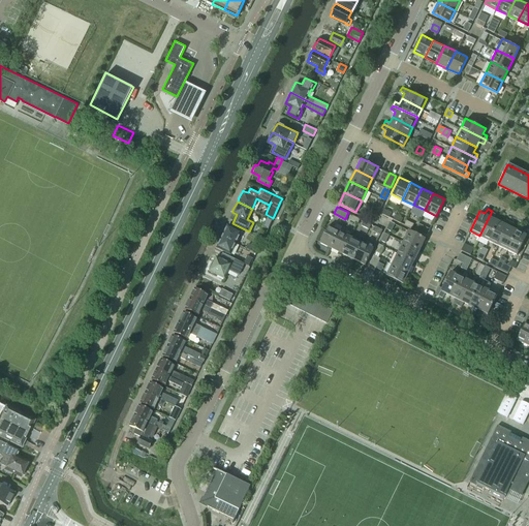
[(489,240),(498,220),(494,217),(495,213),(492,211),(479,236),(489,240)]
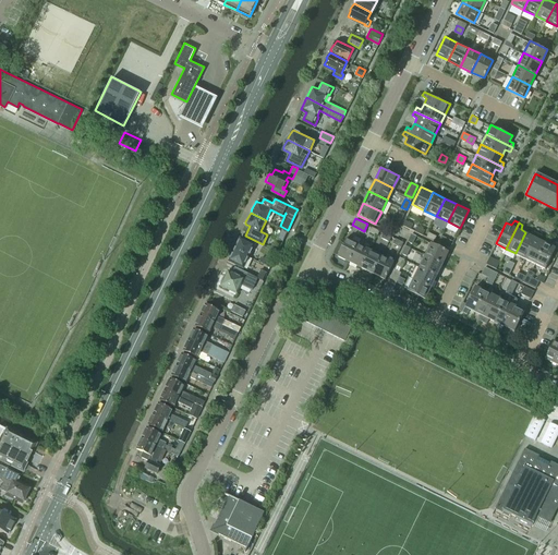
[(525,258),(538,232),(534,230),(531,234),(525,232),(516,253),(525,258)]
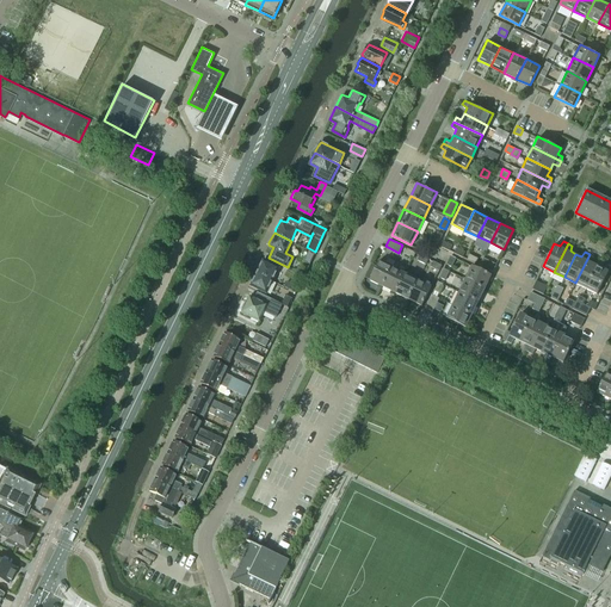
[(426,262),(429,258),(420,253),(417,259),(426,262)]
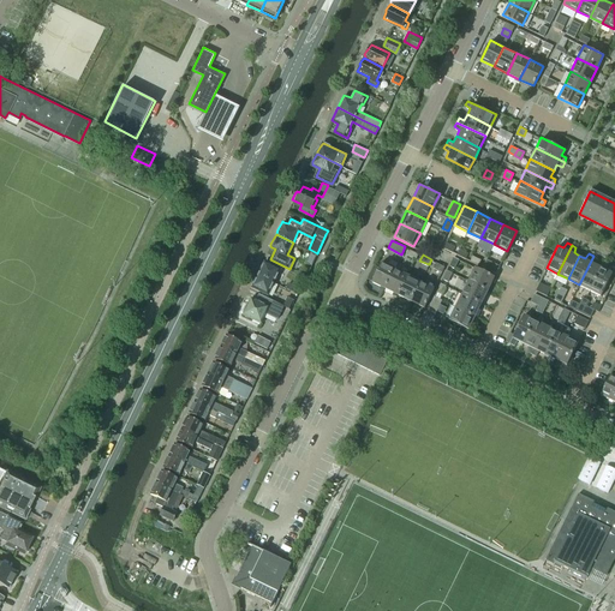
[(454,267),(459,258),(453,256),(449,264),(454,267)]
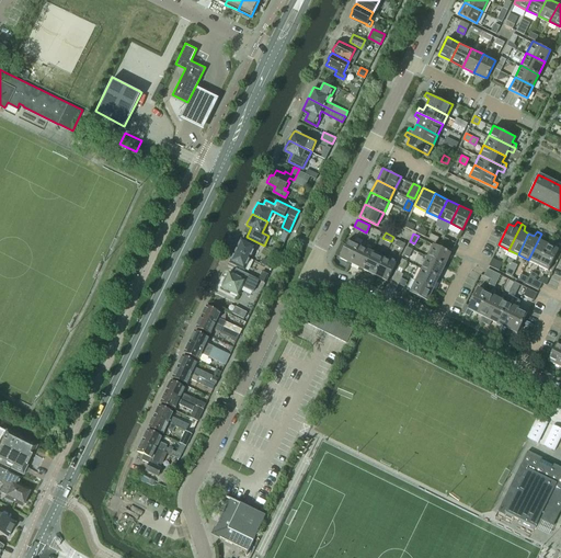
[(538,264),(548,243),(544,240),(545,236),(541,234),(528,260),(538,264)]
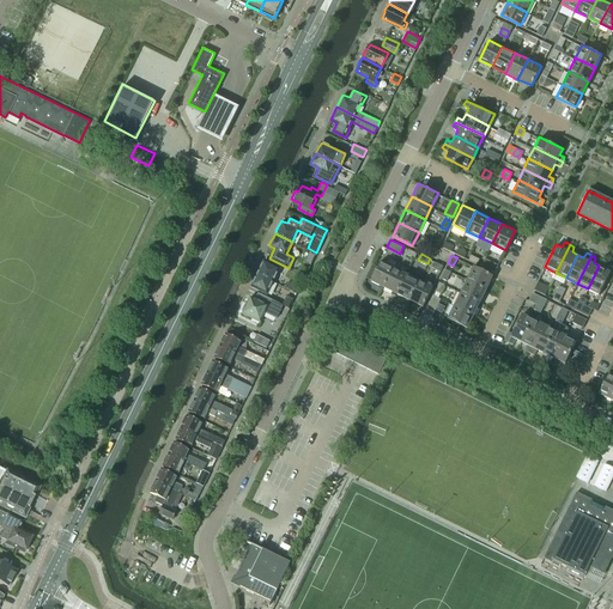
[(495,272),(497,266),(498,263),(485,257),(481,265),(495,272)]
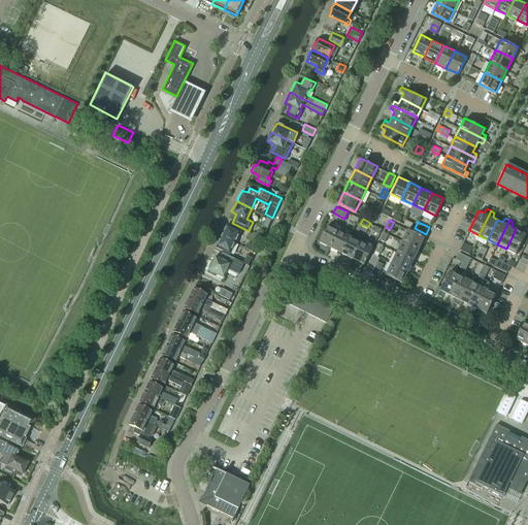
[(227,224),(226,223),(225,225),(222,230),(221,233),(235,241),(240,230),(227,224)]
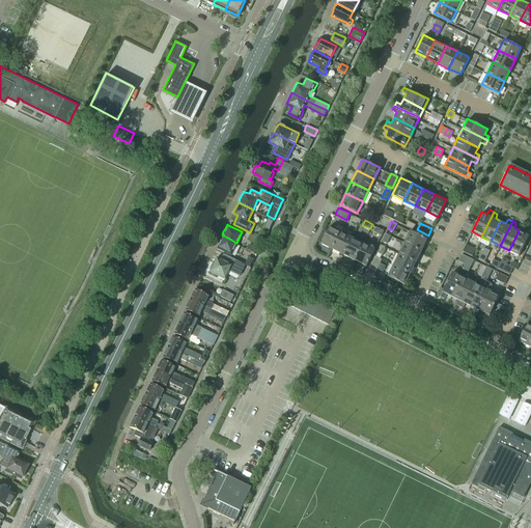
[(323,227),(316,240),(317,240),(322,242),(320,243),(332,248),(340,231),(329,226),(327,229),(323,228),(323,227)]
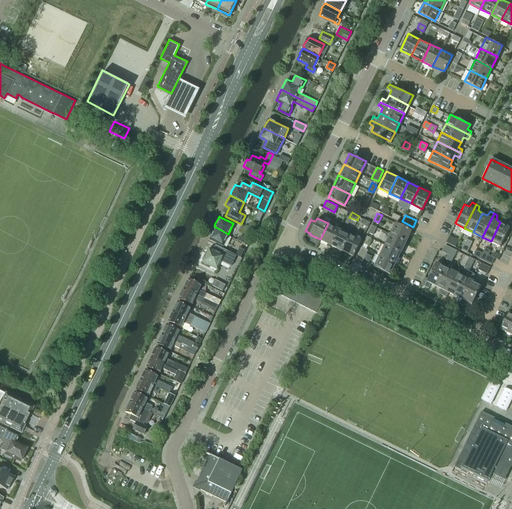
[(500,246),(511,222),(508,220),(505,224),(500,222),(491,241),(500,246)]
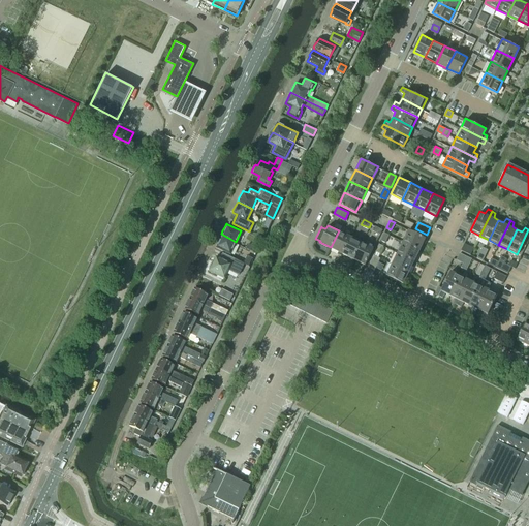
[(419,249),(424,241),(426,238),(408,228),(403,241),(419,249)]
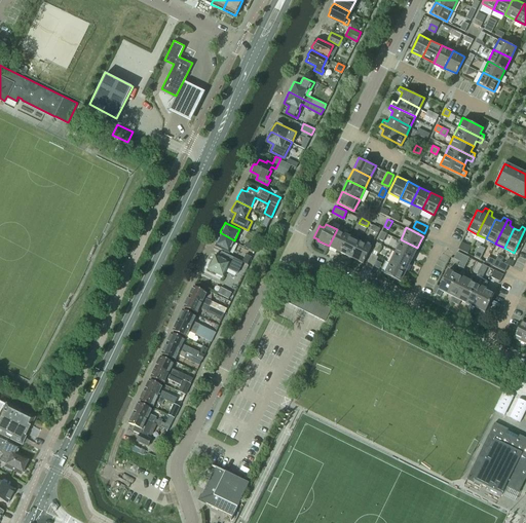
[(257,228),(254,233),(261,237),(264,232),(257,228)]
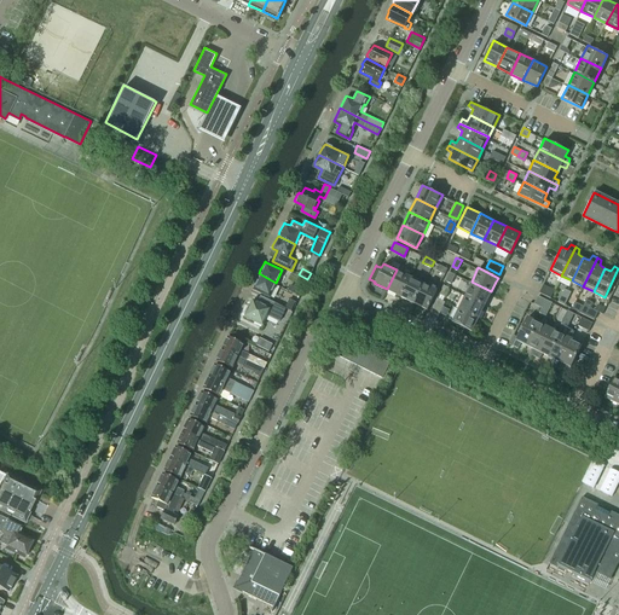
[(397,270),(387,289),(400,296),(410,276),(397,270)]
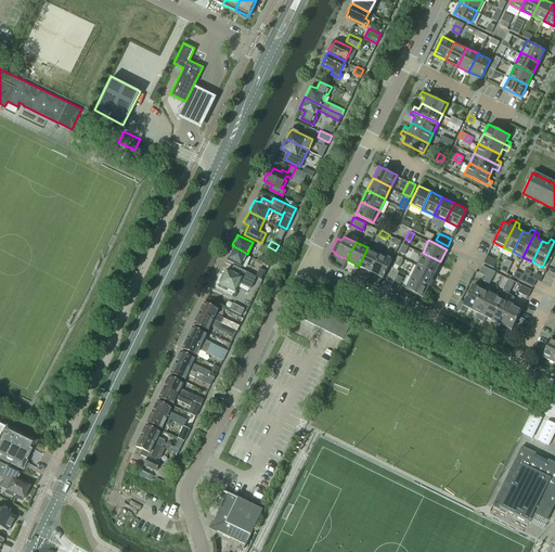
[(404,253),(409,245),(403,243),(399,251),(404,253)]
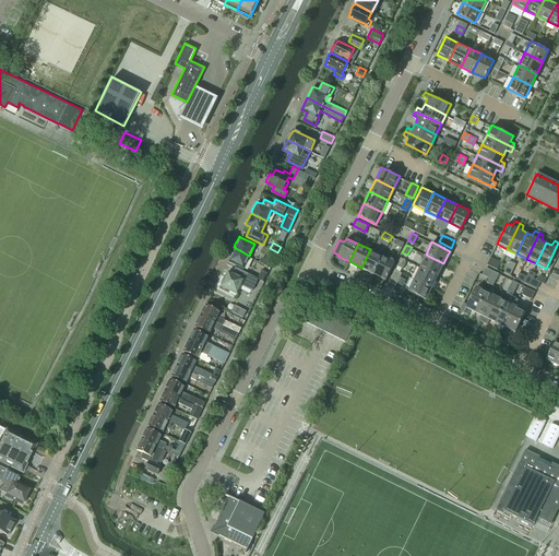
[(249,256),(234,247),(232,251),(228,257),(228,259),(229,259),(229,260),(244,267),(249,256)]
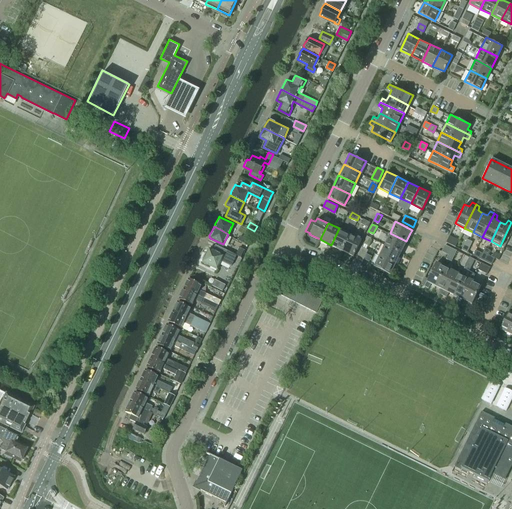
[(339,228),(331,245),(342,250),(350,234),(350,233),(339,228)]
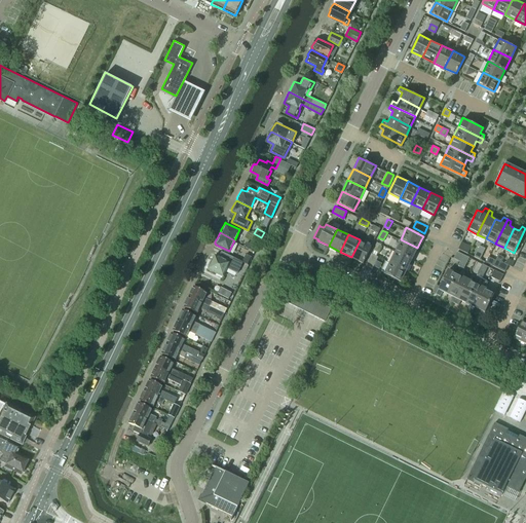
[(412,258),(417,248),(401,239),(396,250),(412,258)]
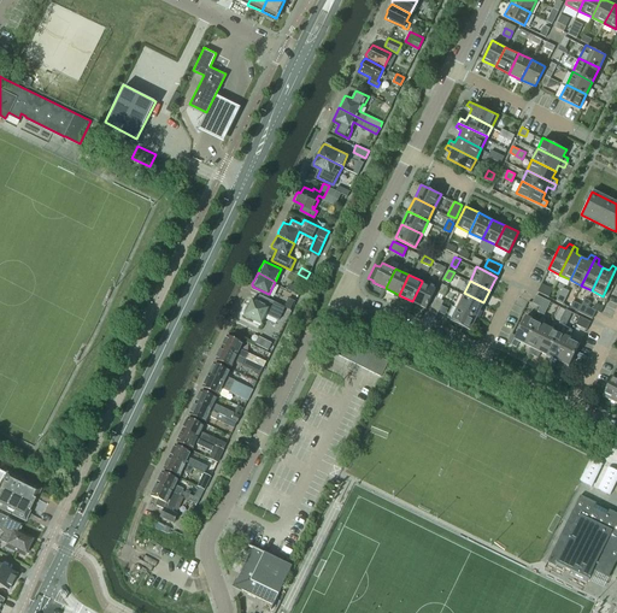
[(289,282),(287,287),(295,292),(298,286),(289,282)]
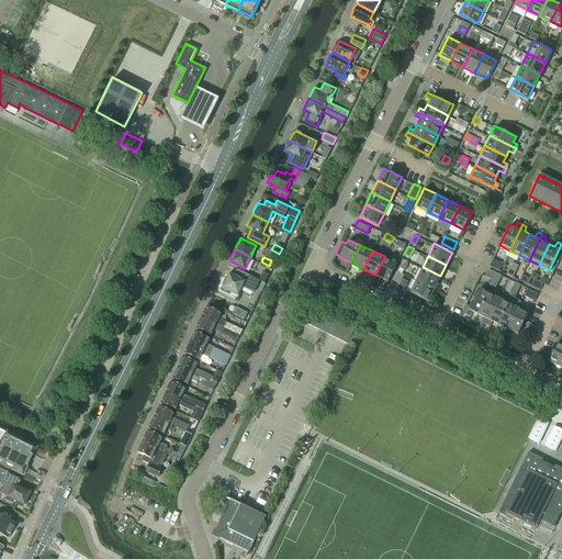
[(384,257),(375,275),(388,280),(396,263),(384,257)]
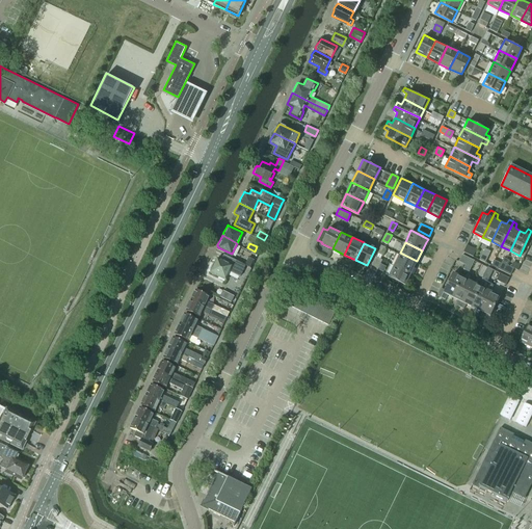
[(473,255),(477,248),(467,243),(463,250),(473,255)]
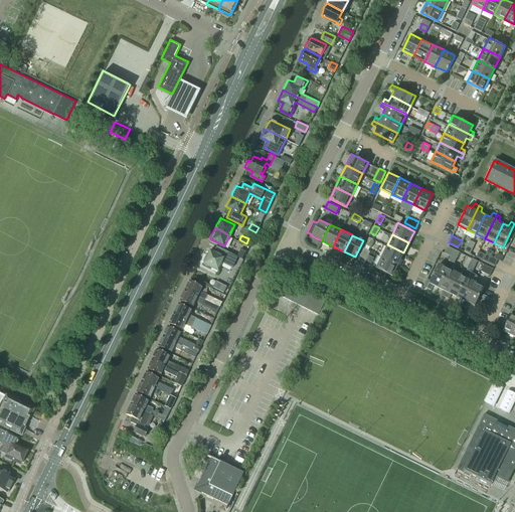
[(237,254),(217,244),(214,250),(210,249),(208,254),(206,256),(204,260),(205,261),(204,262),(218,269),(222,261),(232,266),(237,254)]
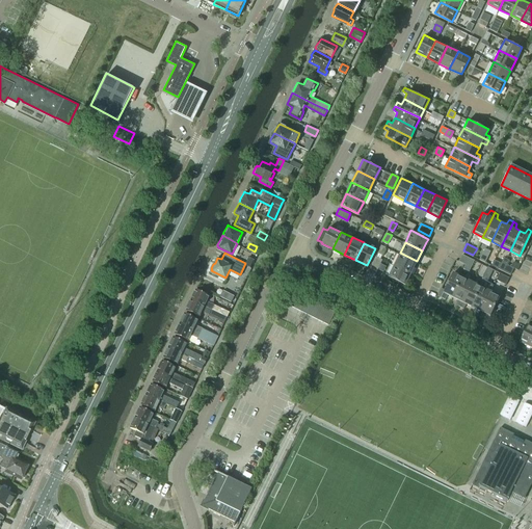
[(411,272),(417,261),(400,253),(394,264),(411,272)]
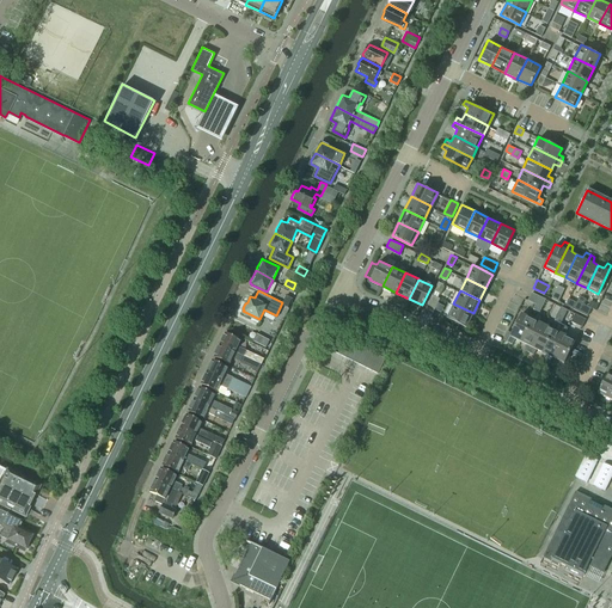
[(543,305),(546,298),(532,290),(528,299),(536,302),(537,301),(543,305)]
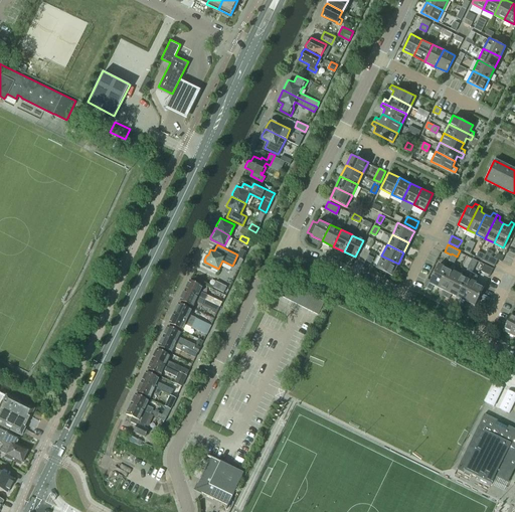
[(470,252),(473,246),(467,244),(465,249),(470,252)]
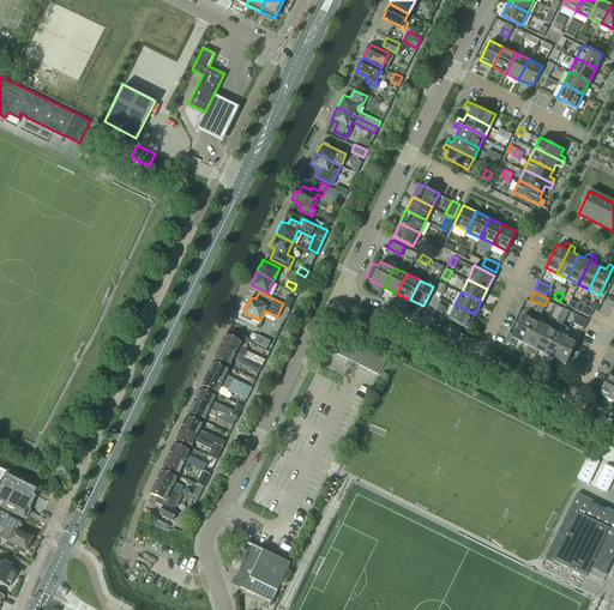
[(435,312),(441,299),(434,294),(427,307),(435,312)]
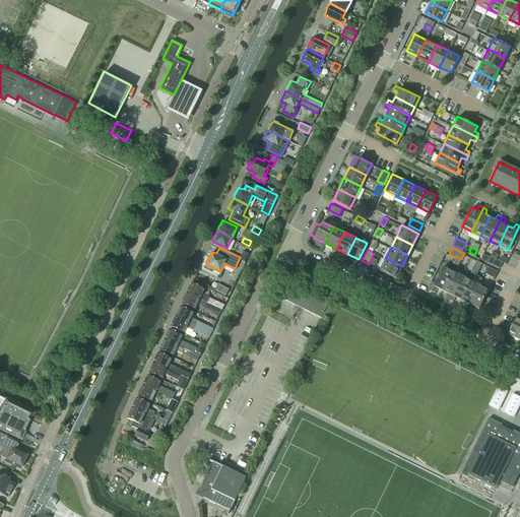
[(244,259),(248,252),(243,250),(240,256),(244,259)]
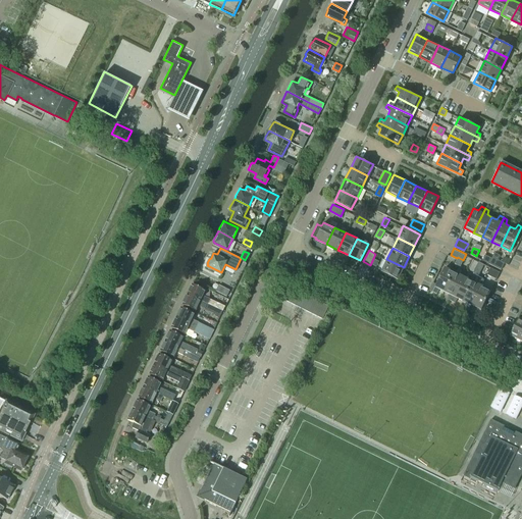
[(498,259),(491,257),(488,262),(501,268),(505,262),(498,258),(498,259)]
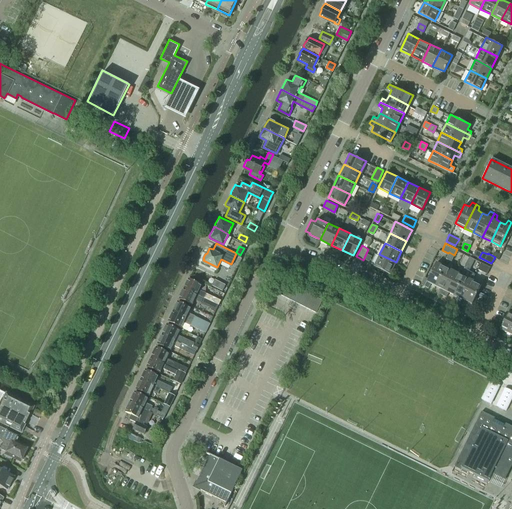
[(390,273),(396,262),(379,254),(374,265),(390,273)]
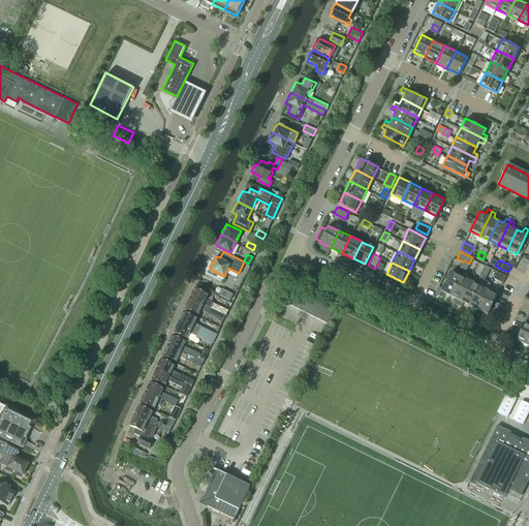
[(488,272),(491,267),(485,264),(483,270),(488,272)]
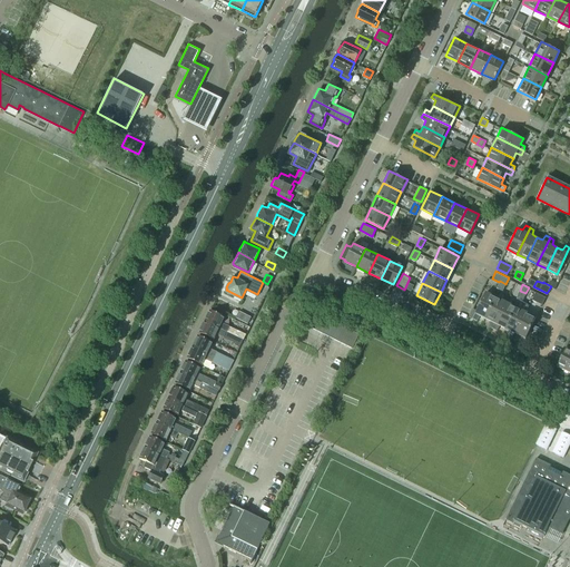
[(485,318),(497,296),(485,291),(473,316),(477,319),(480,314),(485,318)]
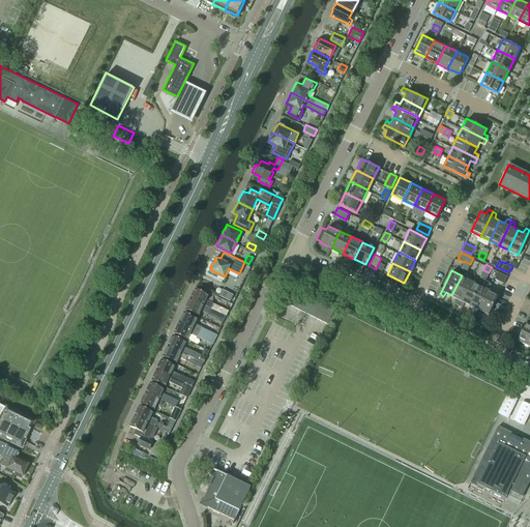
[(504,282),(507,275),(498,270),(495,277),(504,282)]
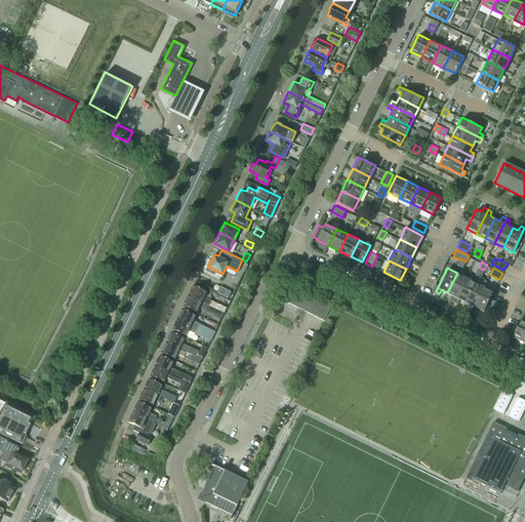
[(454,302),(466,277),(457,273),(447,292),(452,294),(450,299),(454,302)]
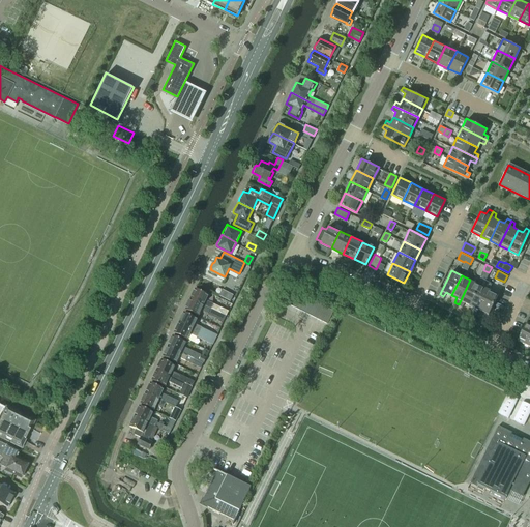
[(470,304),(479,284),(470,280),(459,304),(462,305),(465,301),(470,304)]
